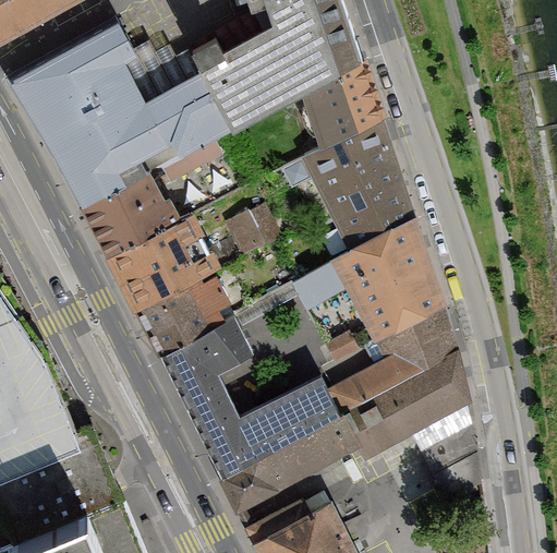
[(0,0),(0,55),(89,4),(87,0),(0,0)]
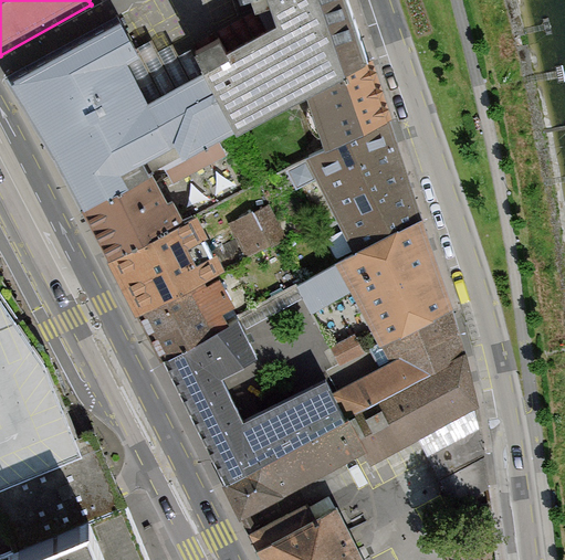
[(273,9),(279,27),(307,96),(367,65),(345,0),(250,0),(255,13),(273,9)]
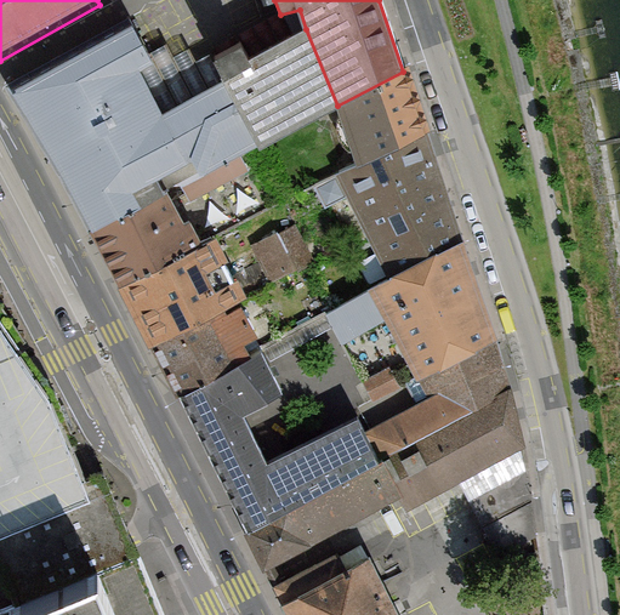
[(261,146),(222,73),(161,104),(140,63),(152,56),(134,23),(11,87),(90,232),(166,191),(252,149),(261,146)]
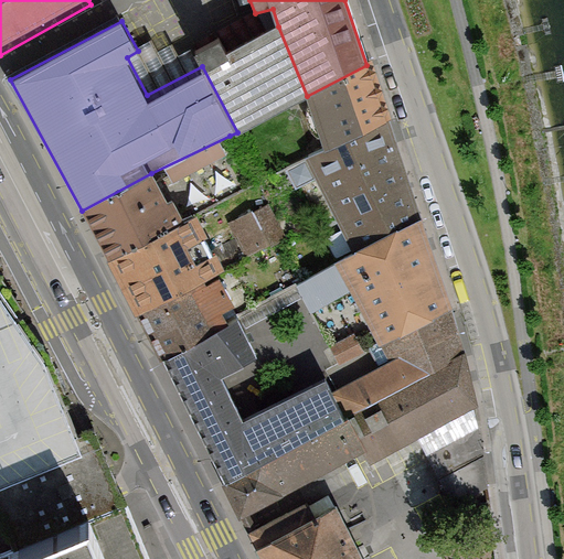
[(202,66),(237,132),(307,96),(278,27),(254,40),(227,56),(220,43),(194,53),(202,66)]
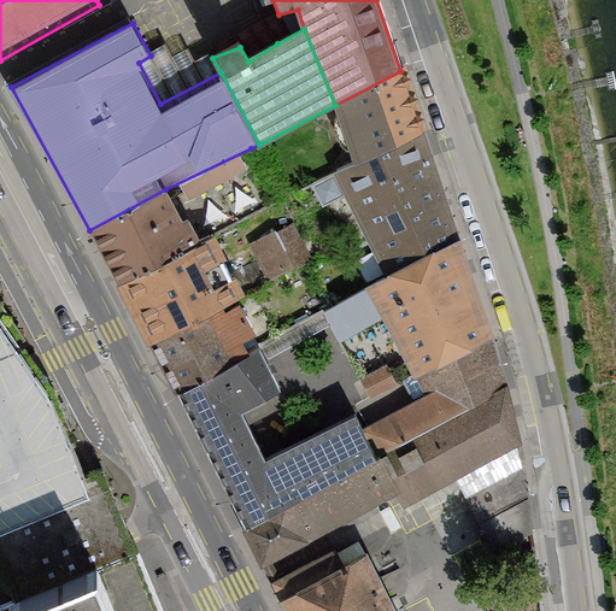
[(151,56),(139,63),(160,104),(221,72),(212,58),(194,68),(187,56),(172,63),(164,48),(151,56)]
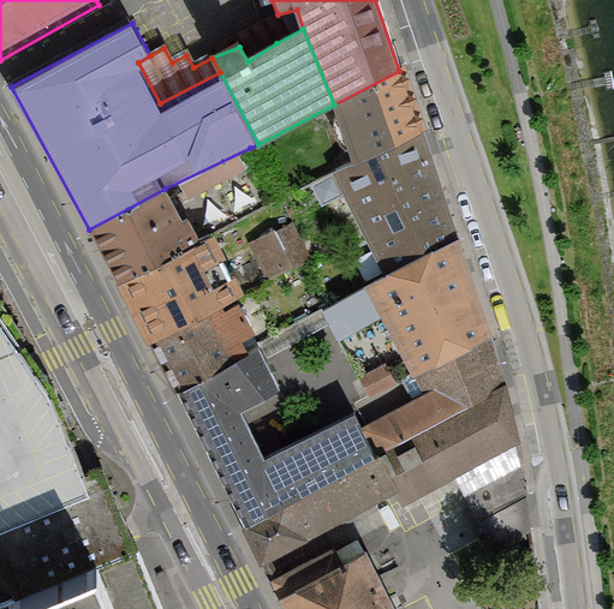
[(356,165),(422,133),(399,71),(334,105),(356,165)]
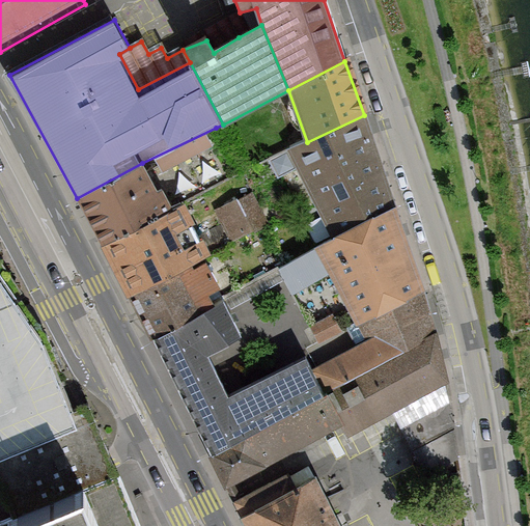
[(287,151),(299,172),(373,140),(364,115),(307,142),(287,151)]
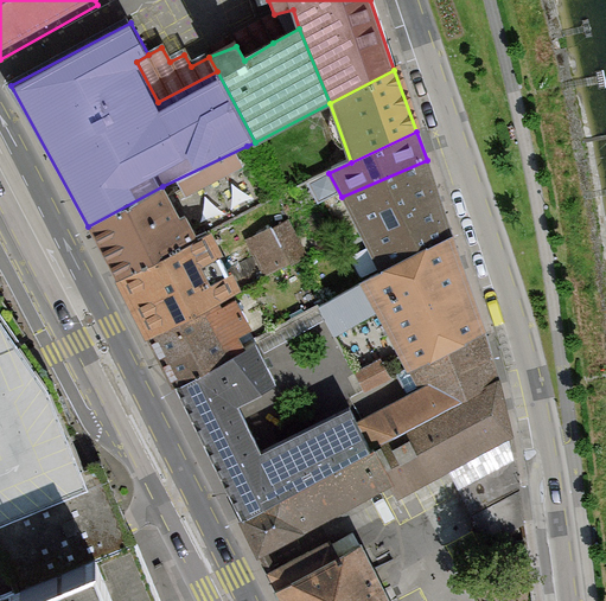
[(452,236),(427,160),(342,197),(381,275),(452,236)]
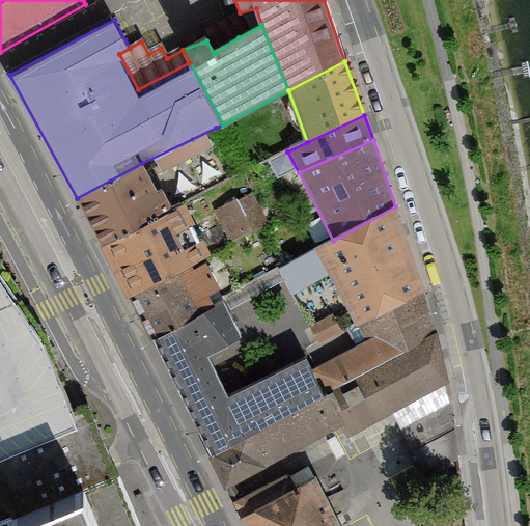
[(142,163),(77,198),(104,247),(173,210),(163,190),(159,192),(142,163)]
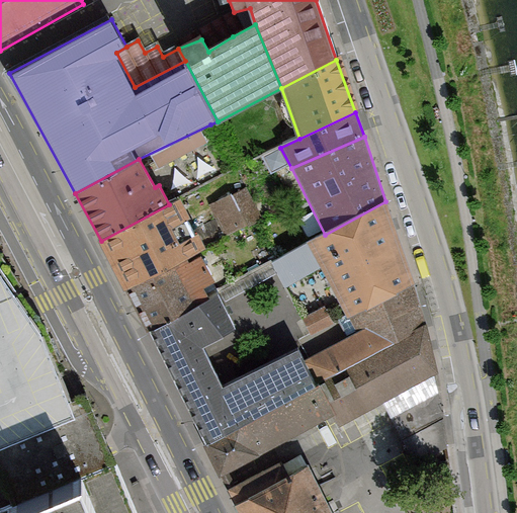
[(247,192),(208,210),(223,240),(261,222),(247,192)]
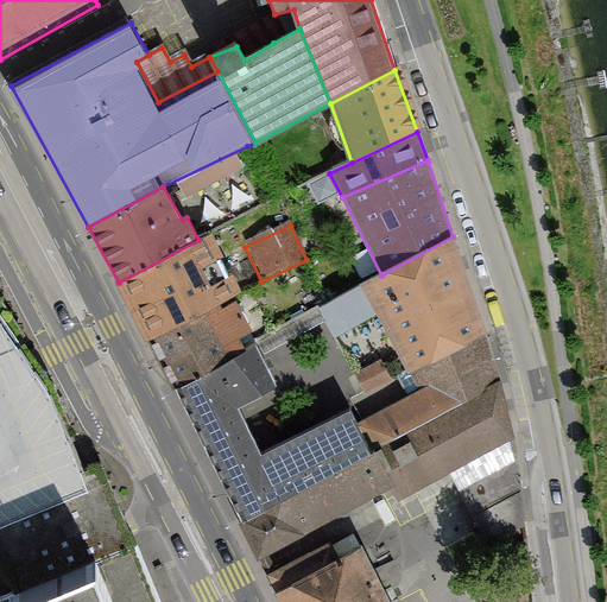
[(119,283),(130,308),(225,258),(212,235),(200,242),(198,240),(119,283)]
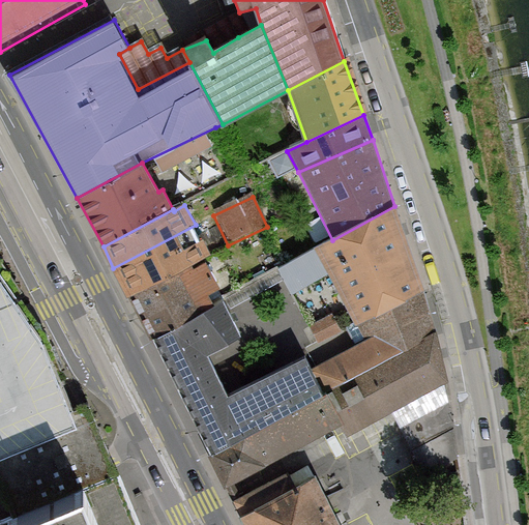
[(356,323),(422,290),(394,206),(332,240),(278,271),(292,295),(329,274),(341,296),(356,323)]
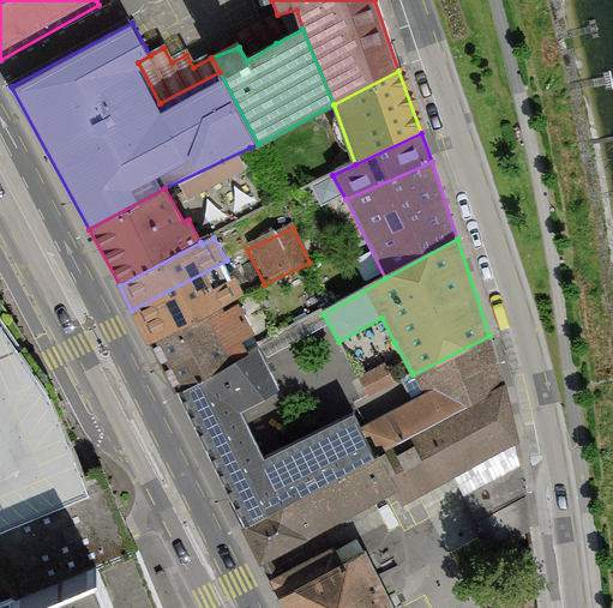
[(227,260),(131,311),(149,344),(223,308),(244,298),(227,260)]
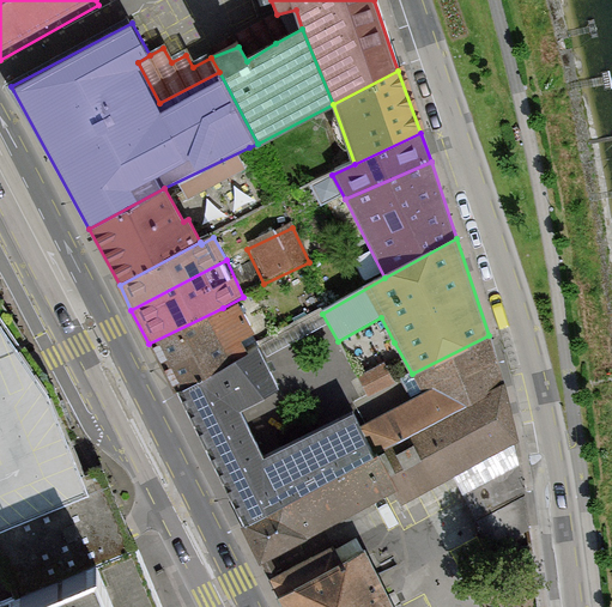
[(149,344),(176,393),(248,356),(241,341),(253,335),(240,304),(224,311),(223,308),(149,344)]
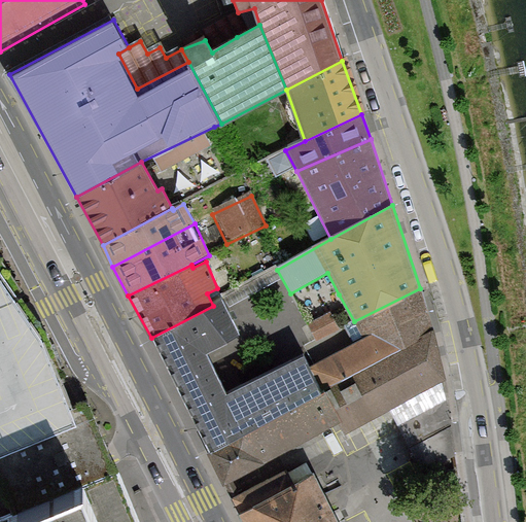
[(0,496),(3,495),(6,501),(8,509),(107,467),(112,465),(108,455),(85,401),(66,409),(37,335),(7,290),(0,279),(0,496)]
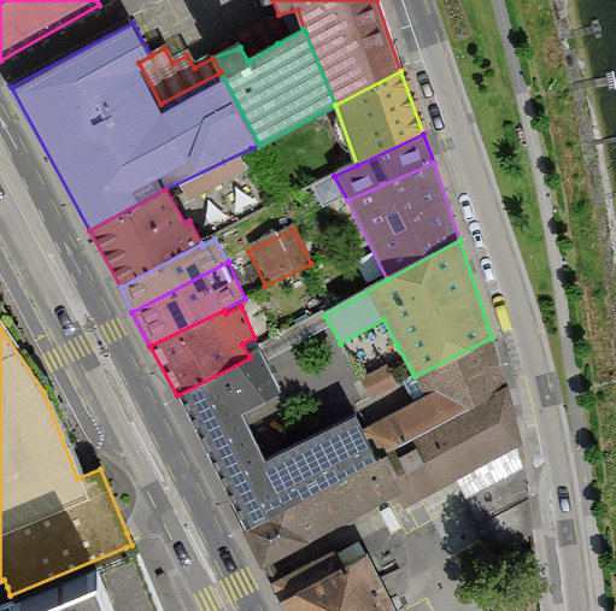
[(377,457),(506,389),(492,338),(415,376),(426,399),(364,433),(377,457)]
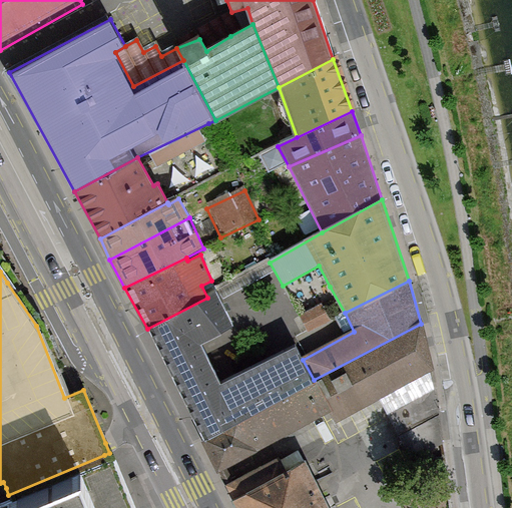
[(170,373),(200,435),(314,380),(303,360),(296,348),(221,386),(206,355),(200,343),(233,328),(216,294),(207,298),(147,329),(170,373)]
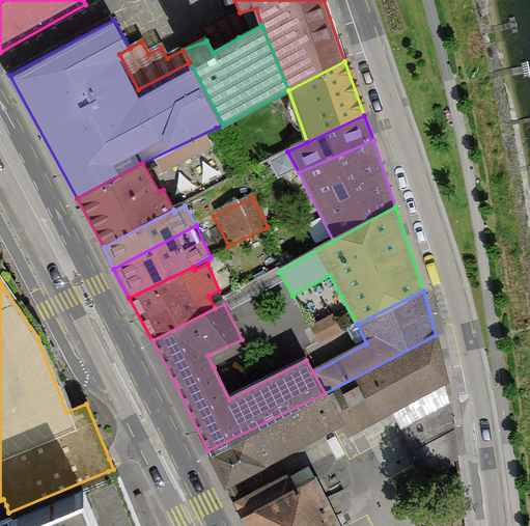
[(343,335),(334,317),(311,330),(321,348),(343,335)]
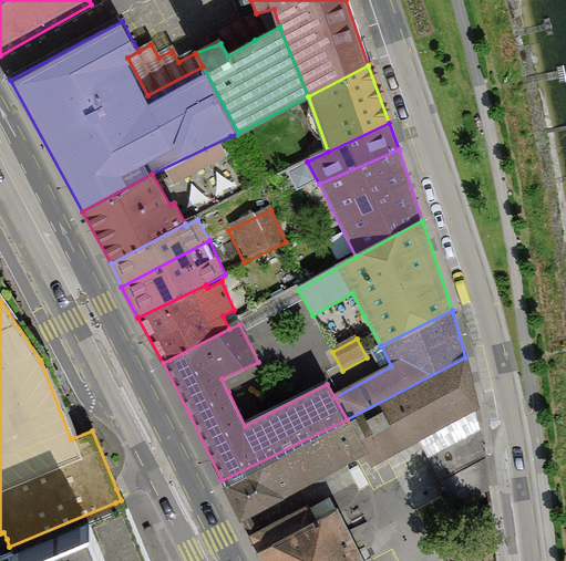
[(465,357),(347,419),(222,480),(240,523),(286,501),(284,499),(364,456),(371,467),(419,442),(475,411),(465,357)]
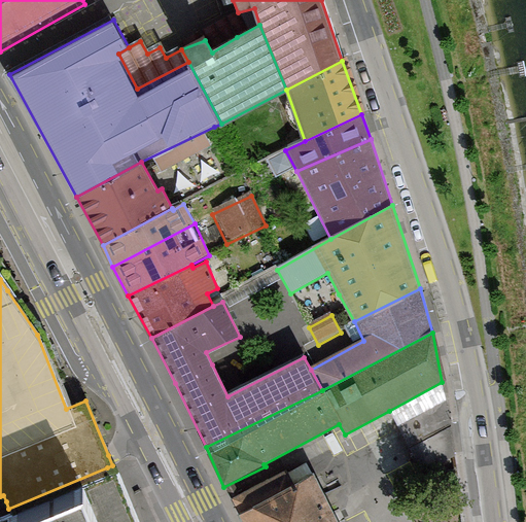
[(453,460),(442,382),(389,411),(424,475),(453,460)]
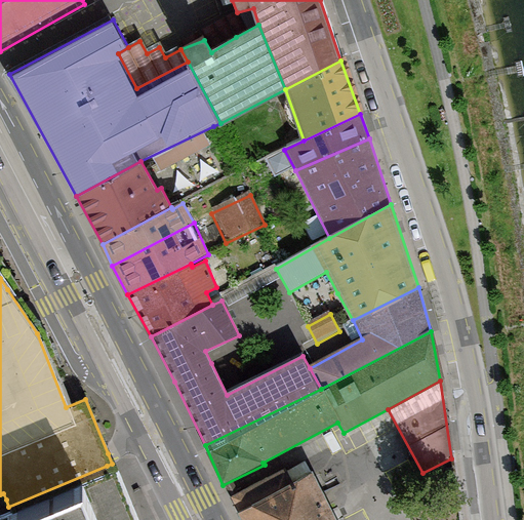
[(135,519),(112,464),(107,466),(8,507),(0,510),(0,517),(1,519),(135,519)]
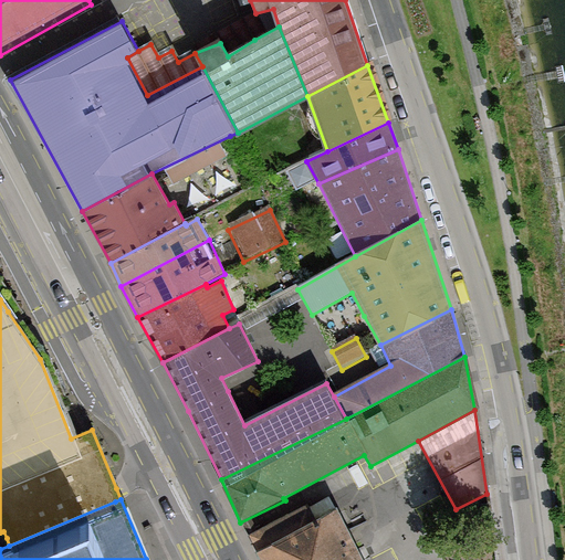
[(249,536),(260,559),(362,559),(337,510),(316,521),(309,507),(249,536)]
